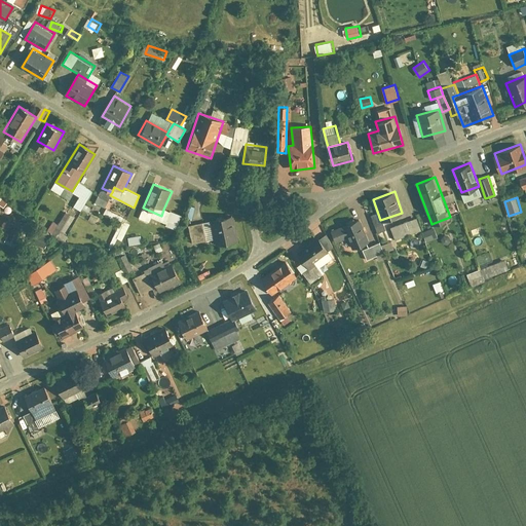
[(181,217),(163,210),(161,216),(159,221),(177,228),(181,217)]
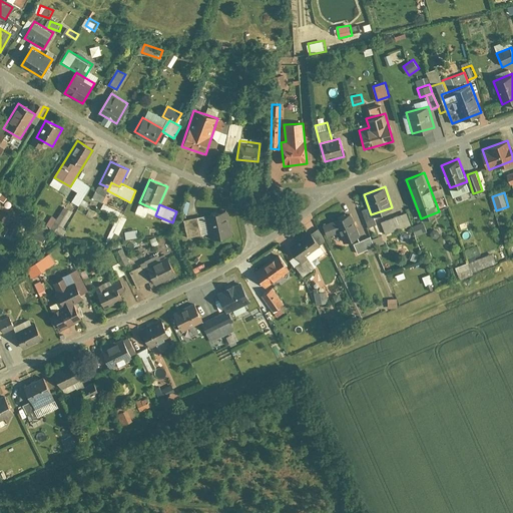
[(52,225),(62,231),(73,210),(64,205),(52,225)]
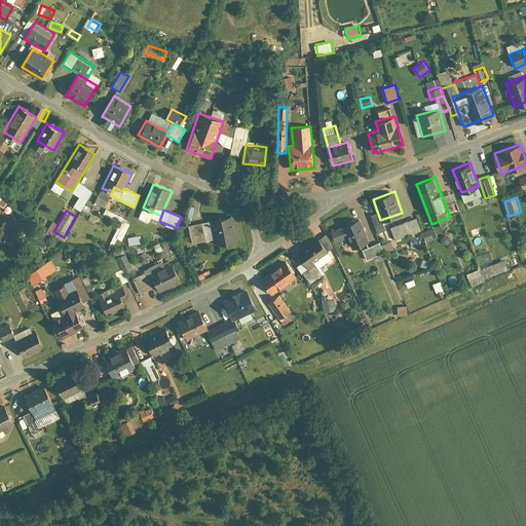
[(215,246),(238,240),(234,216),(210,221),(214,238),(215,246)]
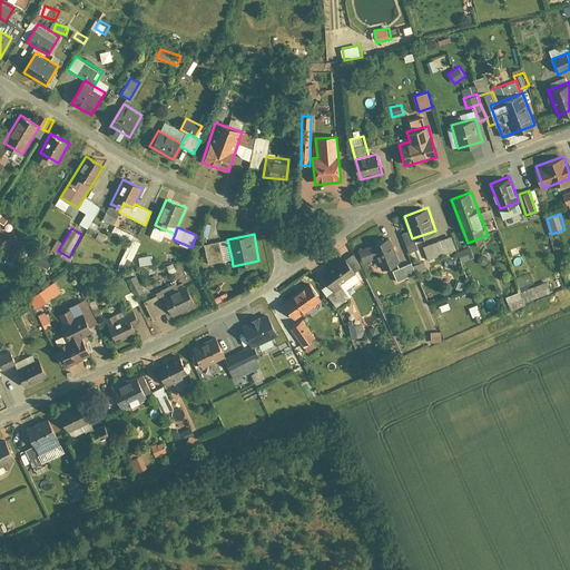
[(451,236),(423,246),(428,257),(455,248),(451,236)]
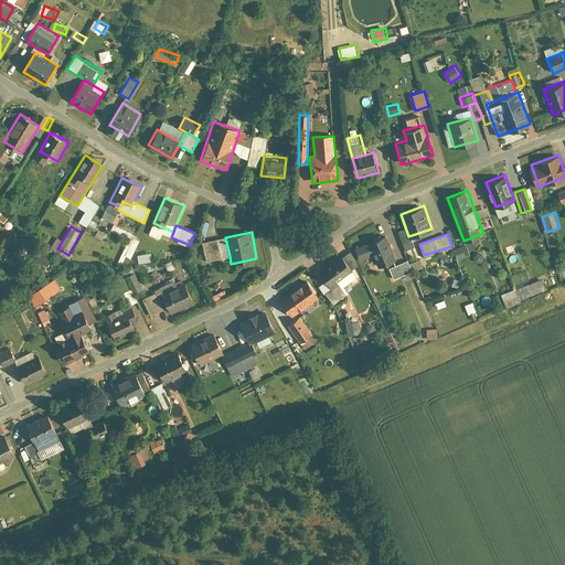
[(396,259),(386,235),(356,247),(361,260),(373,255),(377,266),(396,259)]
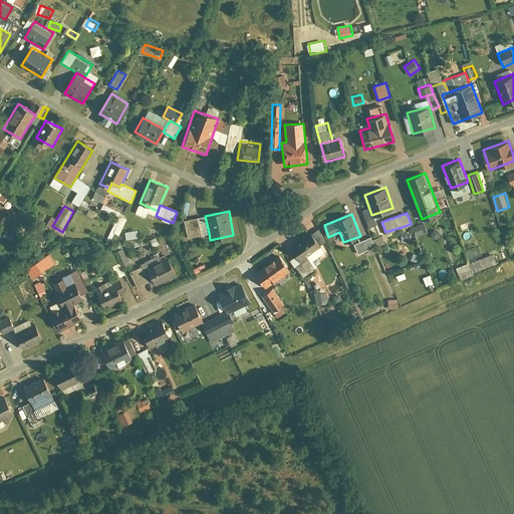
[(209,233),(205,216),(185,220),(188,237),(209,233)]
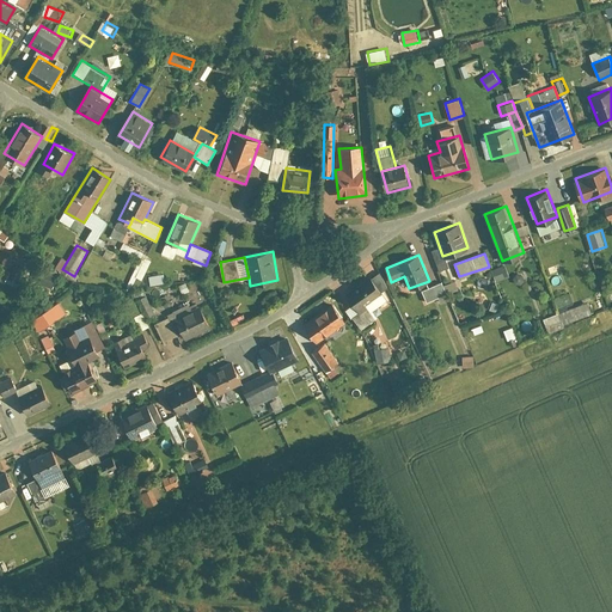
[(147,258),(140,279),(146,281),(153,261),(147,258)]
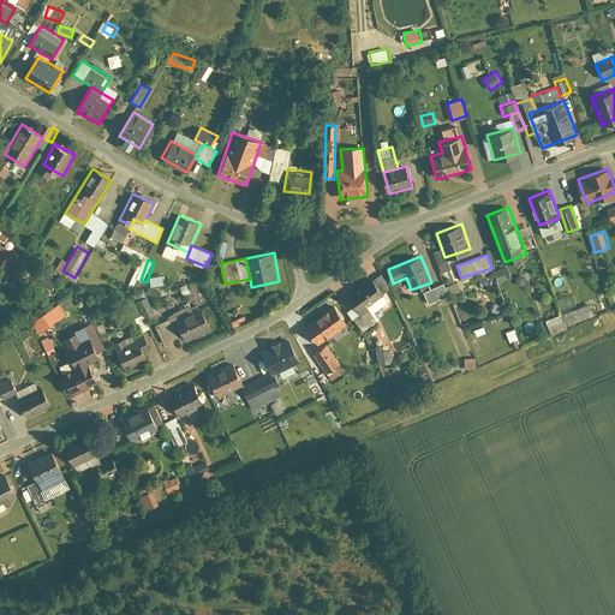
[(509,266),(497,270),(502,280),(513,276),(509,266)]
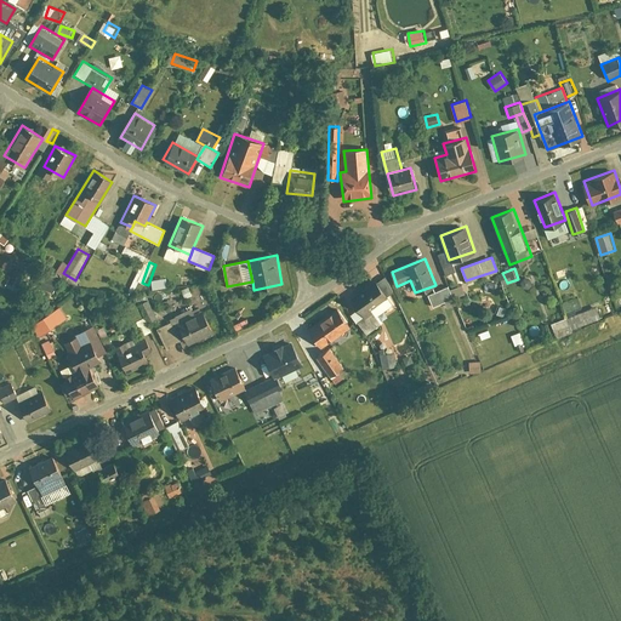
[(7,283),(21,289),(26,277),(13,271),(7,283)]
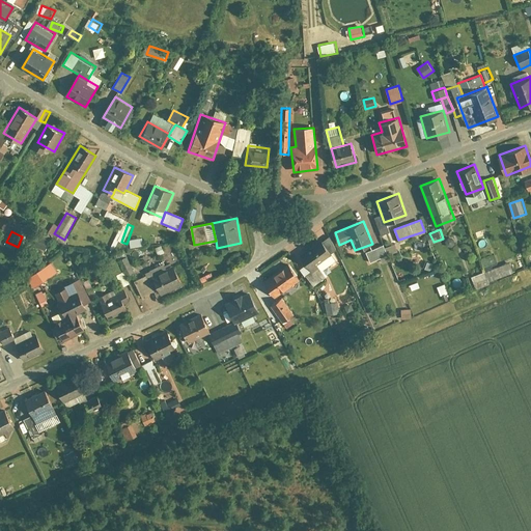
[(45,251),(50,240),(38,235),(34,246),(45,251)]
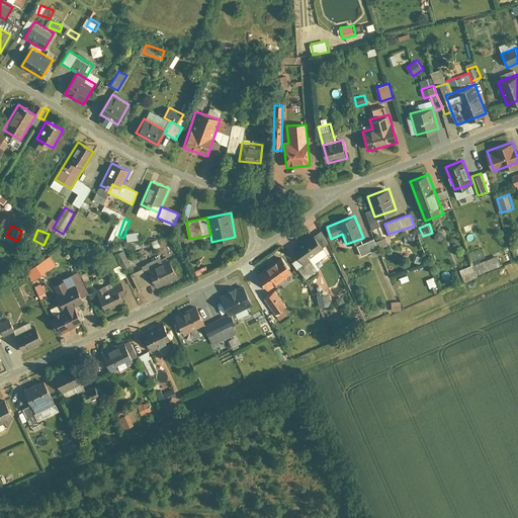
[(321,231),(315,235),(323,247),(328,243),(321,231)]
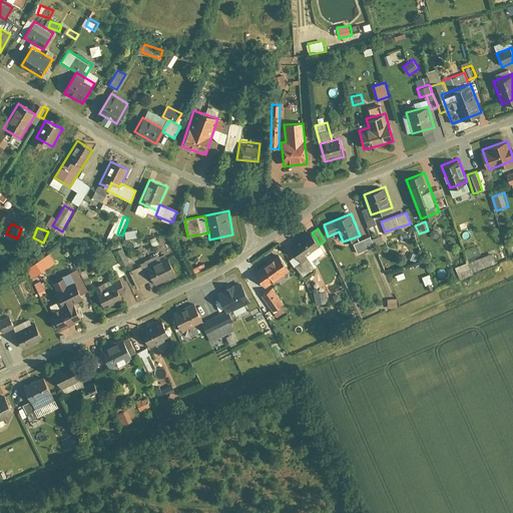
[(127,232),(128,239),(142,237),(140,229),(127,232)]
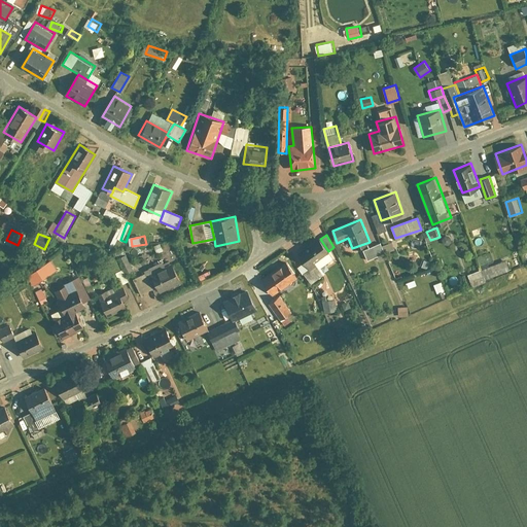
[(320,239),(297,254),(307,268),(315,262),(329,252),(328,251),(320,239)]
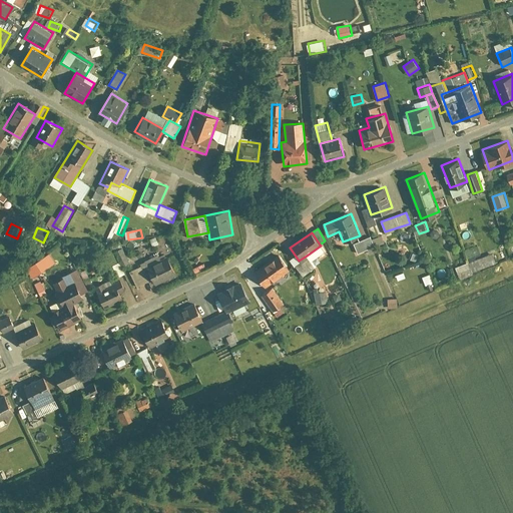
[(371,236),(354,243),(358,252),(375,245),(371,236)]
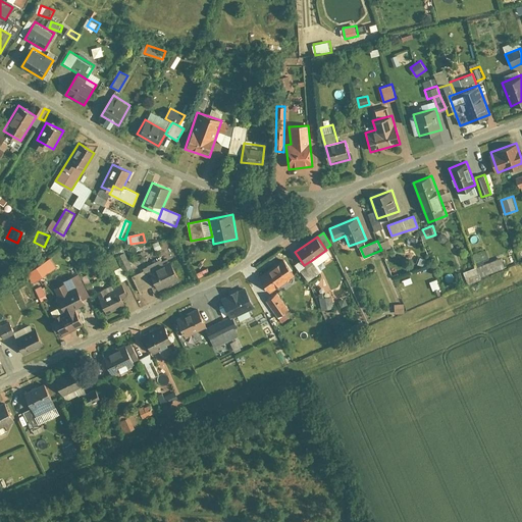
[(383,244),(385,250),(395,247),(393,241),(383,244)]
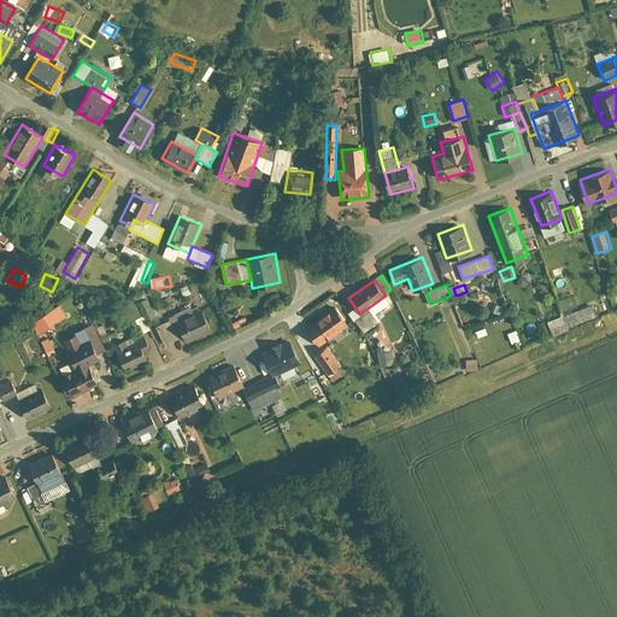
[(145,315),(146,319),(157,315),(148,297),(137,303),(145,315)]
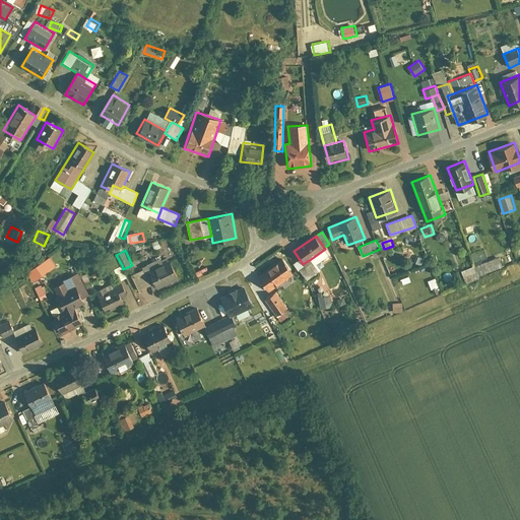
[(474,266),(479,277),(504,267),(499,256),(474,266)]
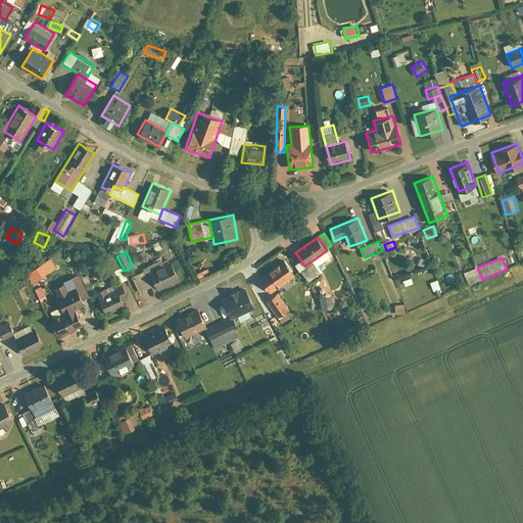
[(28,273),(34,282),(57,269),(51,258),(28,273)]
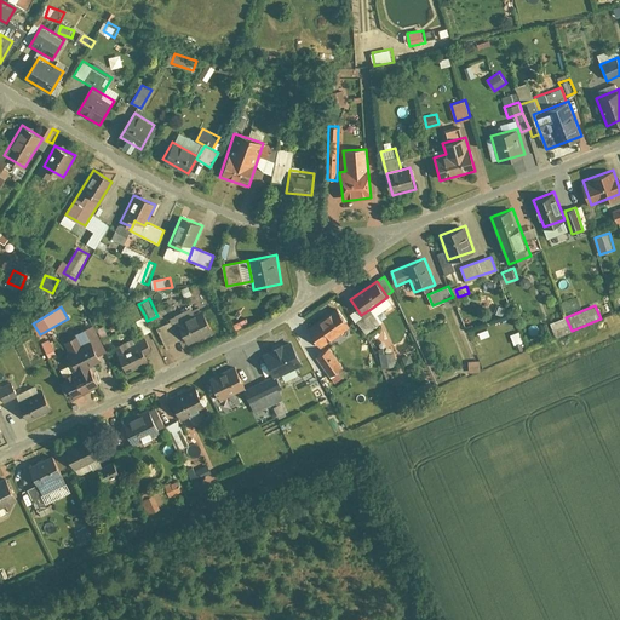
[(305,328),(320,349),(350,327),(336,306),(305,328)]
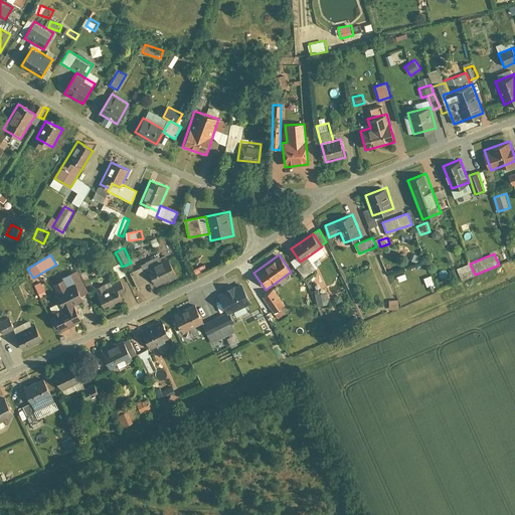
[(316,269),(308,256),(300,262),(296,265),(304,277),(316,269)]
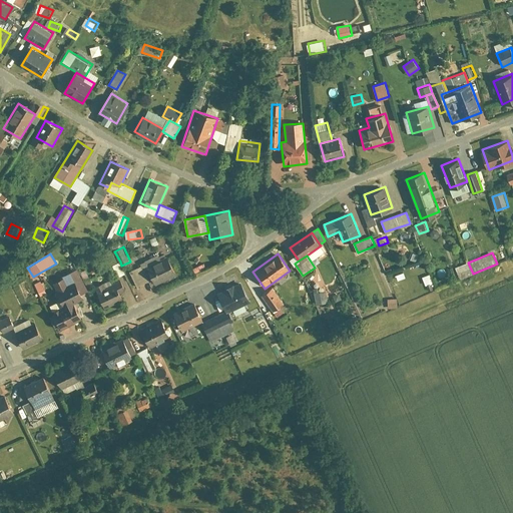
[(146,267),(155,285),(175,275),(166,257),(146,267)]
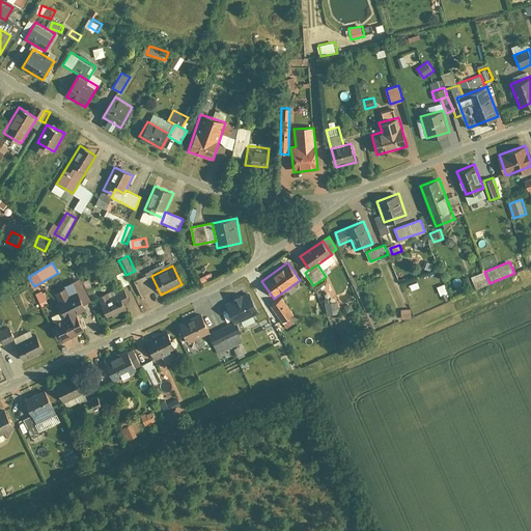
[(121,287),(130,283),(126,275),(124,271),(116,275),(121,287)]
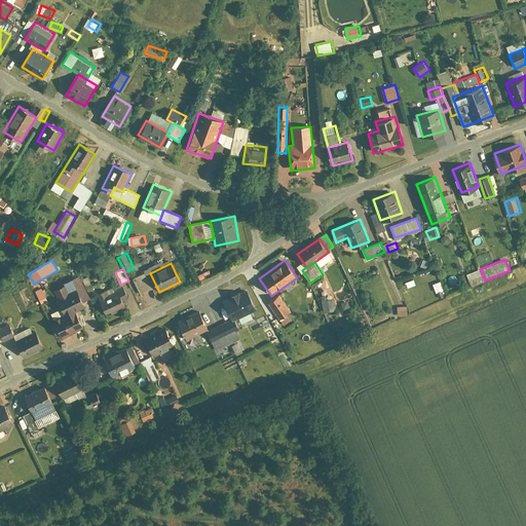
[(480,269),(467,273),(473,285),(485,280),(480,269)]
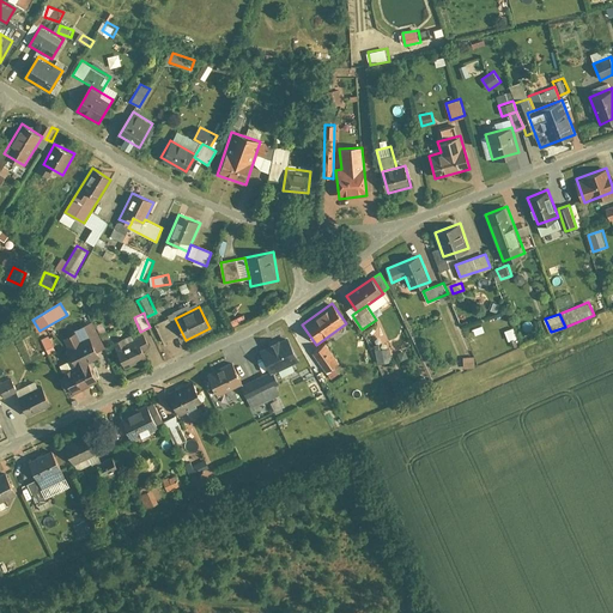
[(173,357),(189,350),(174,317),(158,325),(168,344),(165,344),(173,357)]
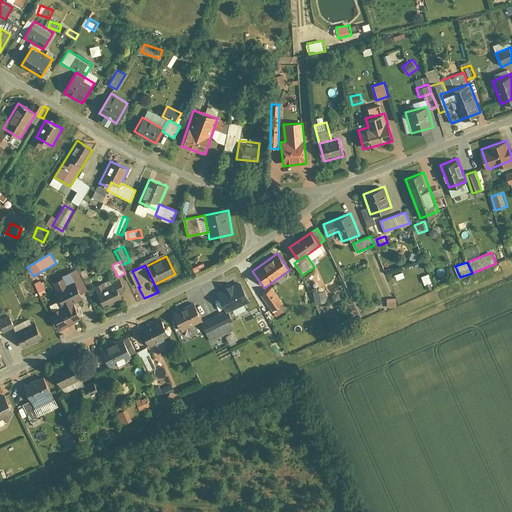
[(75,281),(81,293),(88,290),(77,268),(70,272),(75,281)]
